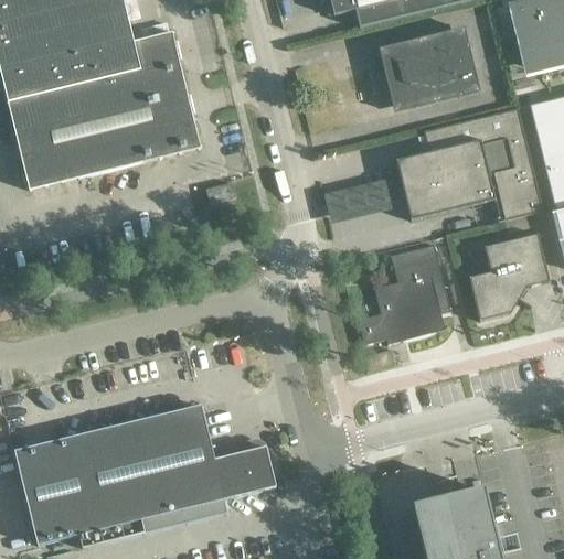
[(0,0),(0,90),(24,193),(197,151),(192,132),(168,34),(129,44),(118,0),(0,0)]
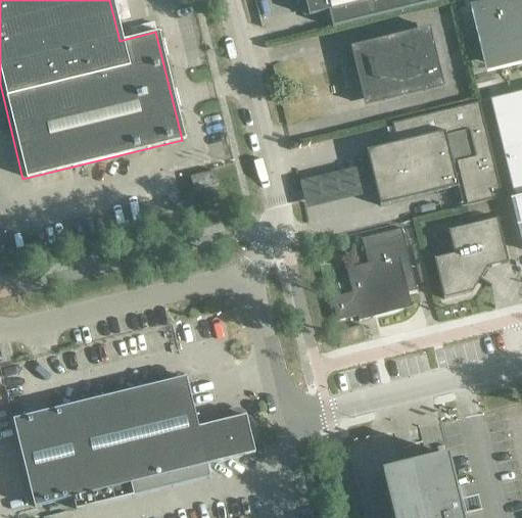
[(415,3),(414,0),(305,0),(309,11),(329,6),(333,22),(415,3)]
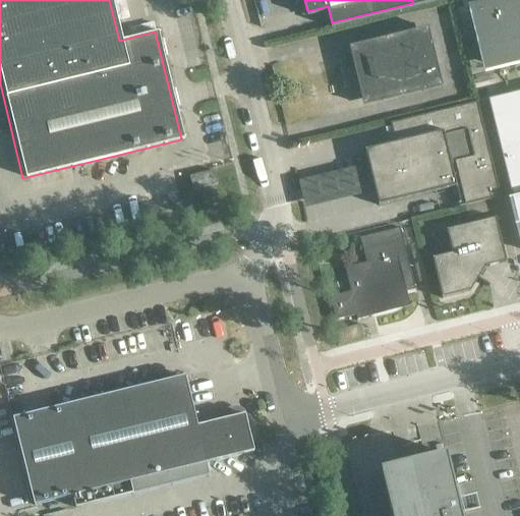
[(477,7),(489,59),(492,59),(492,60),(519,53),(519,0),(503,0),(496,2),(496,1),(478,6),(478,7),(477,7)]
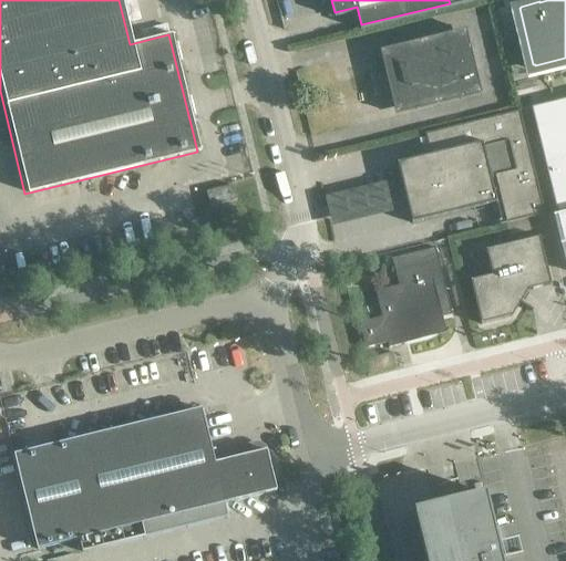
[(482,89),(466,24),(380,45),(386,68),(370,71),(376,92),(391,89),(397,110),(482,89)]
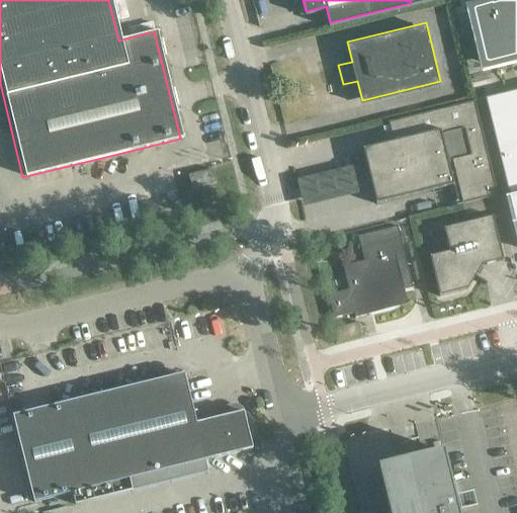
[(516,85),(486,94),(516,222),(516,85)]
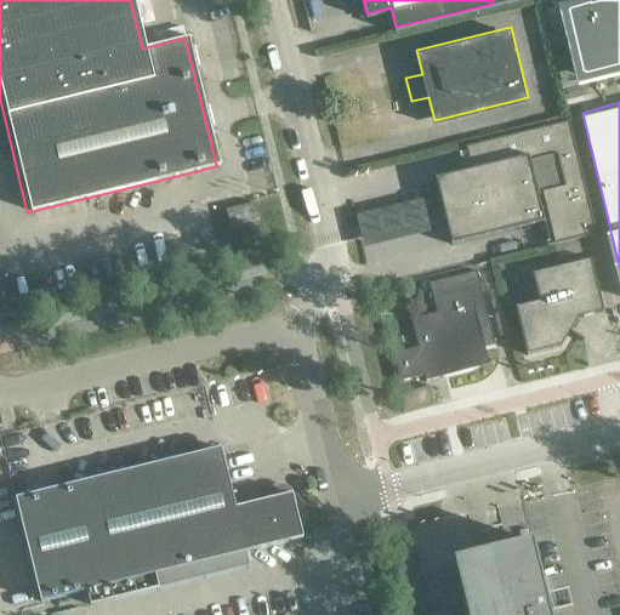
[(598,228),(570,115),(466,141),(472,164),(436,174),(451,239),(544,217),(550,240),(598,228)]
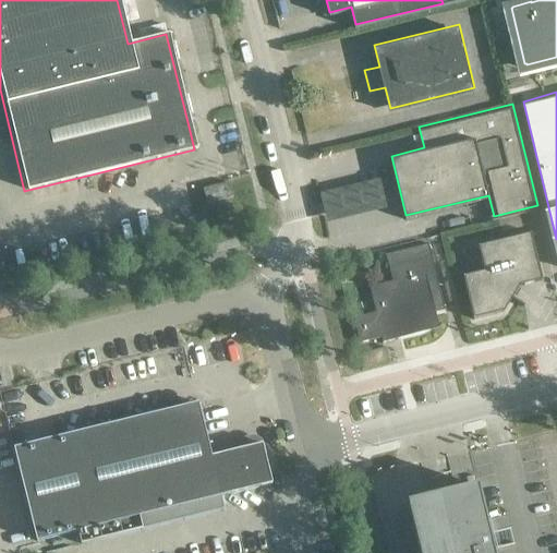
[(204,184),(207,199),(233,192),(230,178),(204,184)]
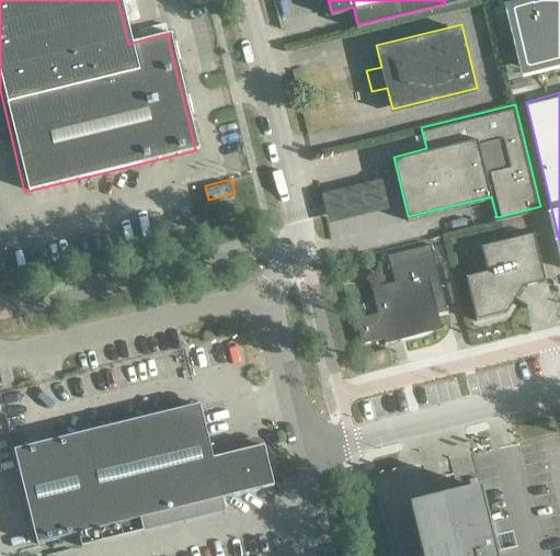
[(545,279),(546,278),(535,230),(533,230),(534,231),(483,244),(482,244),(481,244),(488,269),(466,273),(477,317),(478,317),(478,316),(507,309),(515,296),(527,304),(528,303),(516,295),(523,283),(545,278),(545,279)]
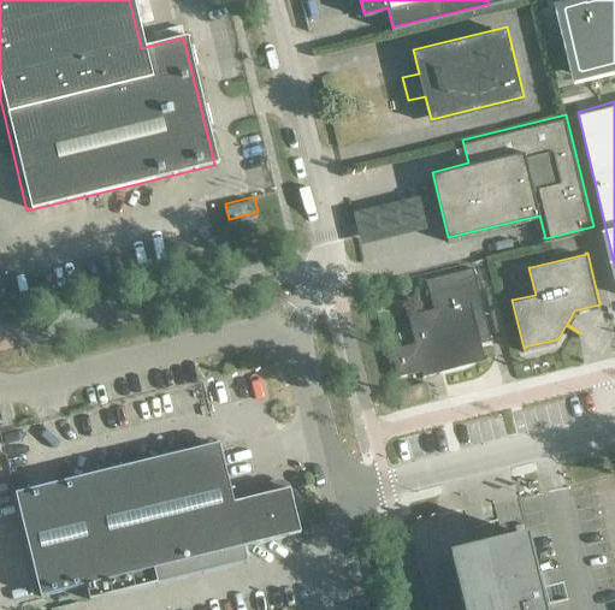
[(391,344),(398,373),(400,373),(400,372),(423,367),(424,372),(436,369),(436,368),(472,359),(477,355),(480,350),(480,343),(480,339),(492,337),(492,336),(491,336),(474,266),(475,265),(475,264),(426,276),(426,278),(427,277),(436,315),(412,321),(417,339),(392,345),(392,344),(391,344)]
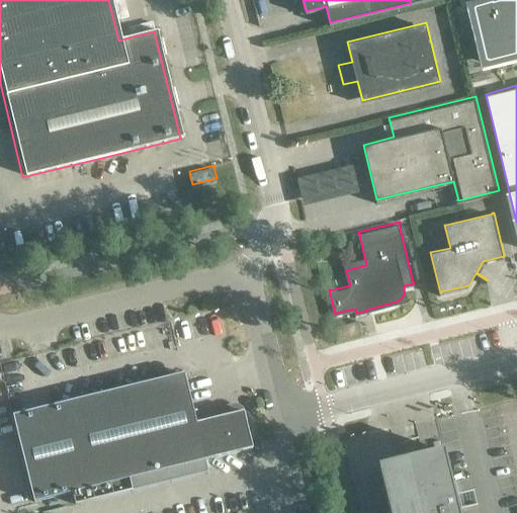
[(358,319),(333,325),(337,339),(361,333),(358,319)]
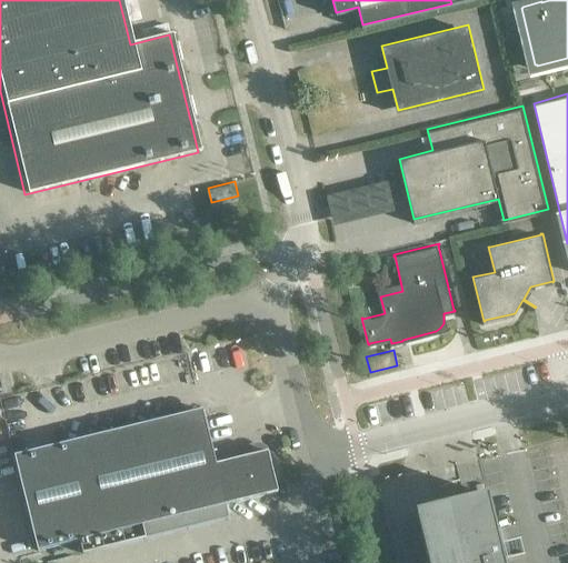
[(230,513),(227,500),(278,488),(271,458),(270,458),(268,448),(266,443),(260,440),(255,440),(250,442),(247,448),(247,453),(247,456),(237,459),(236,455),(217,460),(203,405),(16,451),(39,546),(101,531),(103,544),(230,513)]
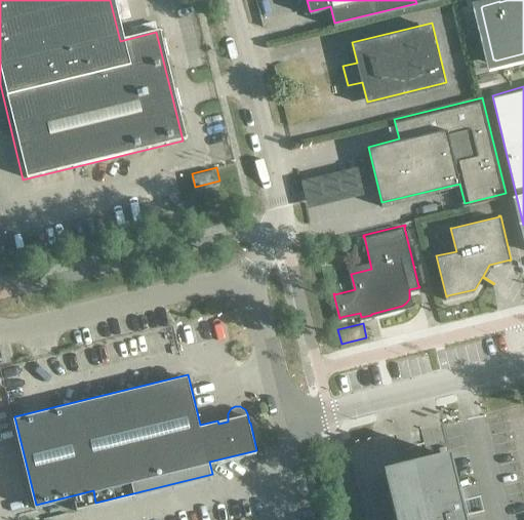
[(467,519),(465,512),(484,507),(484,506),(472,509),(465,480),(457,482),(450,452),(384,469),(396,519),(467,519)]
